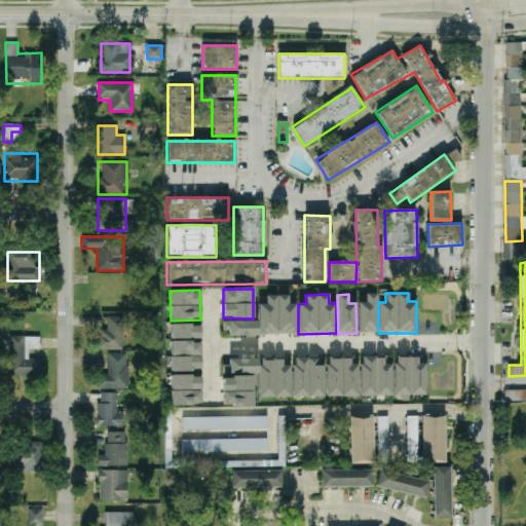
[(359,333),(377,333),(376,294),(366,294),(366,302),(358,302),(359,333)]
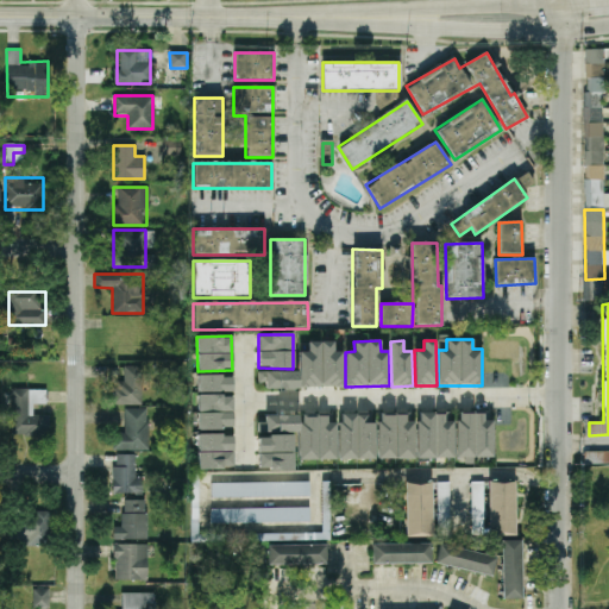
[(308,341),(308,352),(300,352),(299,387),(343,388),(343,352),(333,351),(334,343),(308,341)]
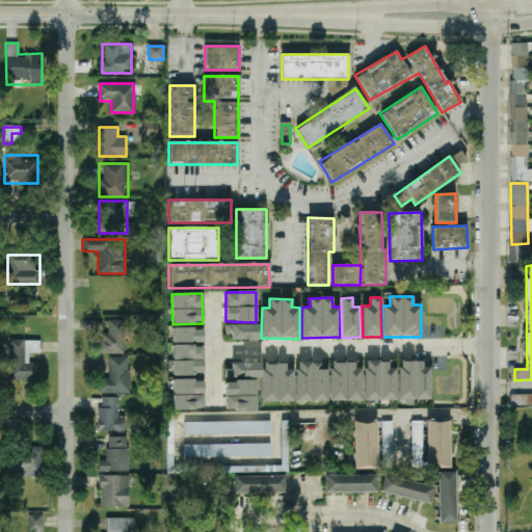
[(124,353),(124,320),(108,320),(108,333),(98,333),(98,353),(124,353)]
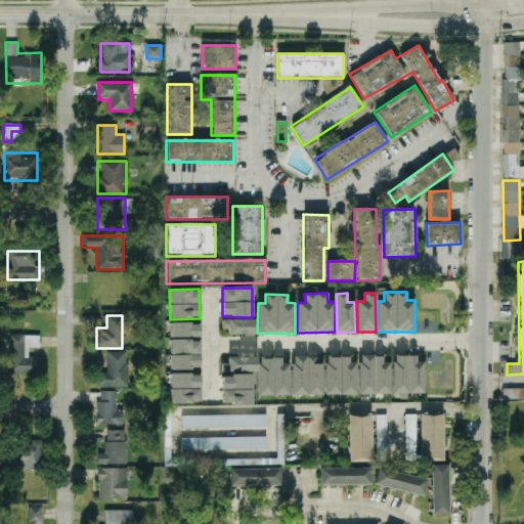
[(257,320),(222,319),(221,334),(256,334),(257,320)]
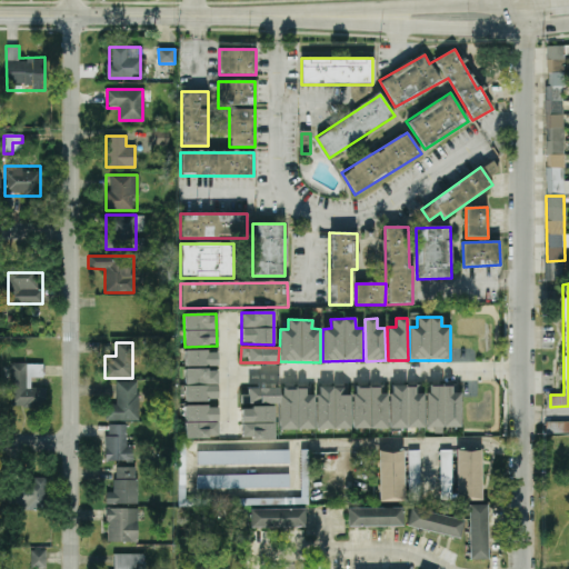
[(183,367),(217,367),(217,351),(183,351),(183,367)]
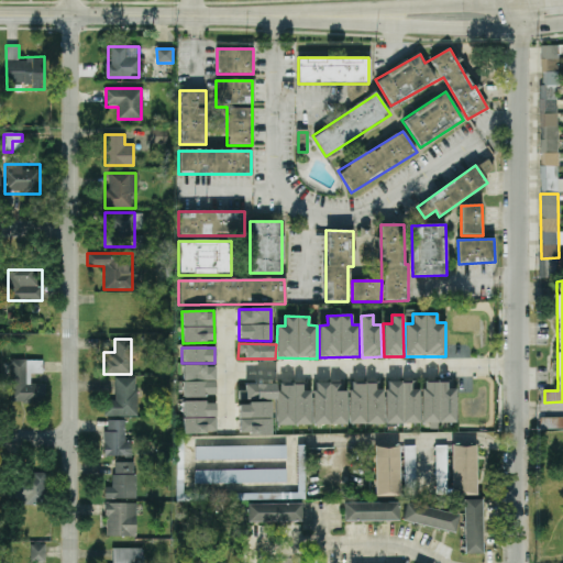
[(31,373),(41,373),(41,360),(10,360),(9,400),(31,400),(31,373)]
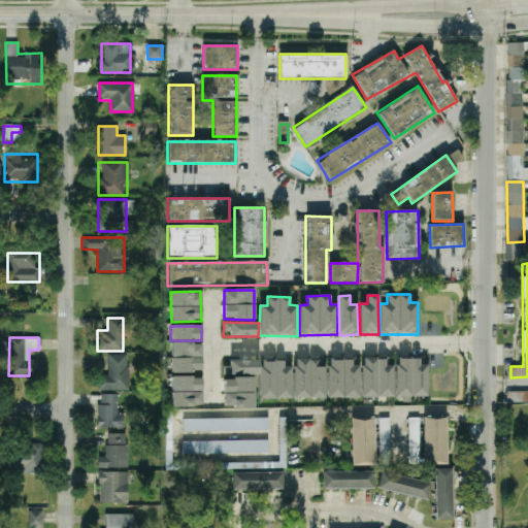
[(201,357),(200,342),(171,343),(171,359),(167,359),(167,373),(201,372),(200,357),(201,357)]
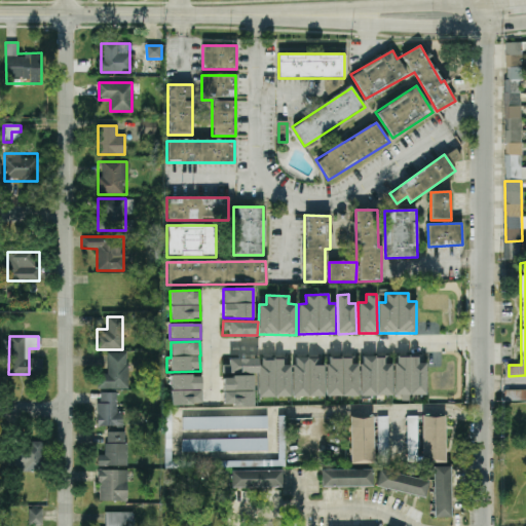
[(127,388),(127,352),(107,352),(107,376),(99,376),(99,388),(127,388)]
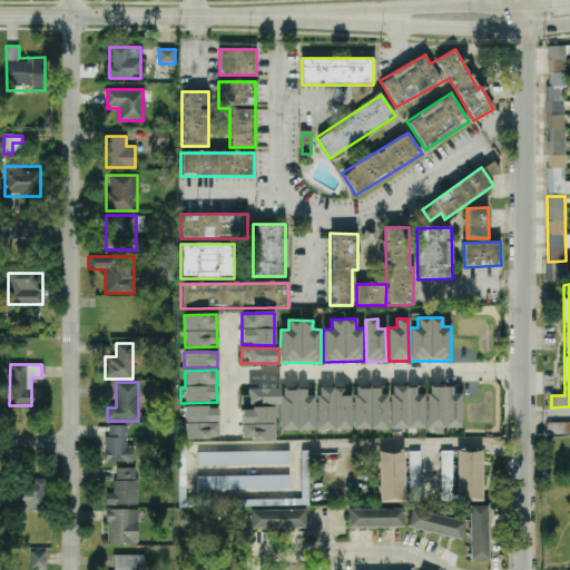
[(391,386),(390,429),(423,429),(424,387),(391,386)]
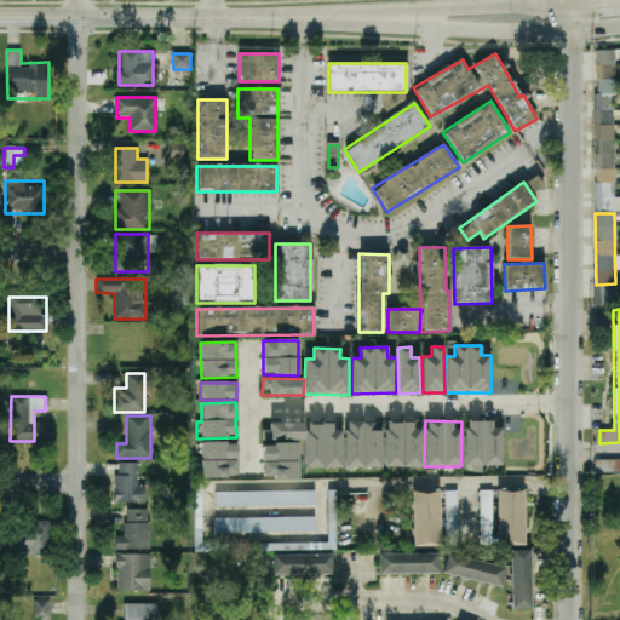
[(380,468),(382,422),(345,422),(345,468),(380,468)]
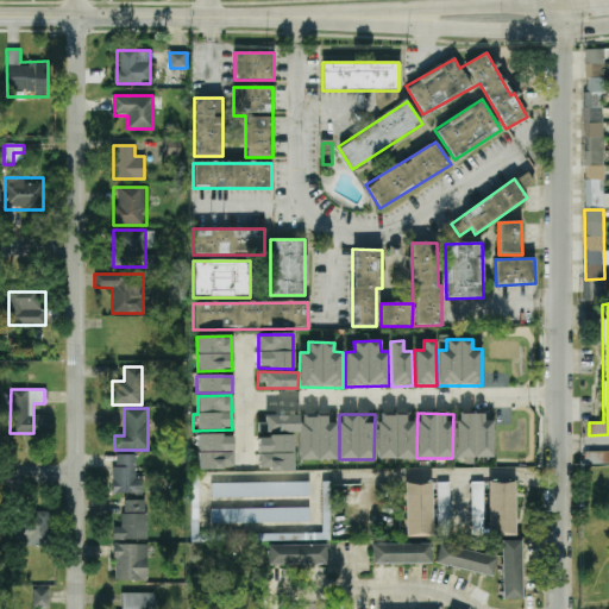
[(413,459),(414,414),(378,414),(377,458),(413,459)]
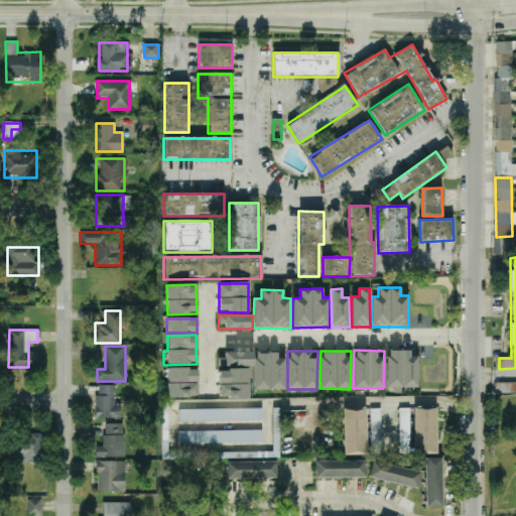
[(417,388),(417,357),(409,357),(409,351),(386,351),(386,388),(417,388)]
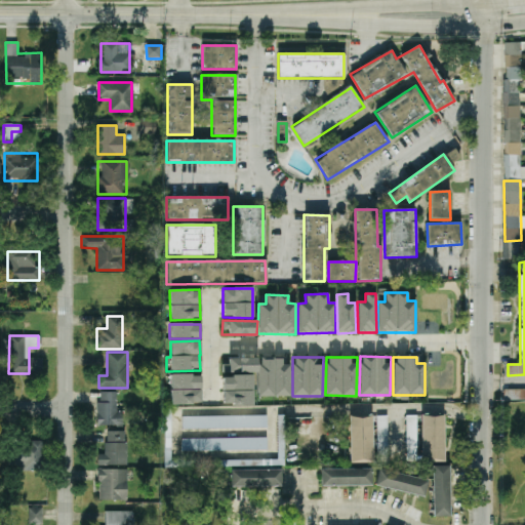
[(289,397),(289,365),(281,364),(281,359),(258,358),(257,396),(289,397)]
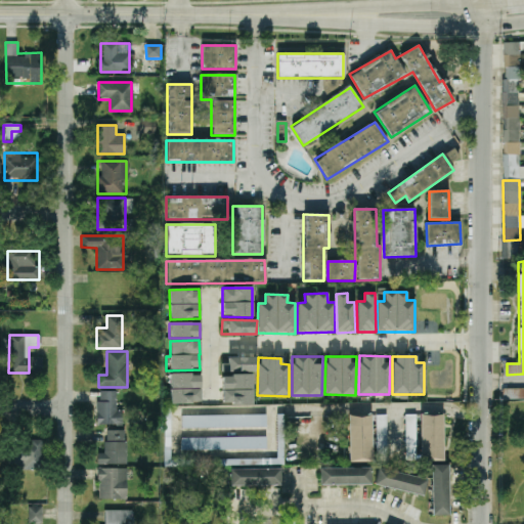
[(222,359),(222,374),(257,373),(256,358),(222,359)]
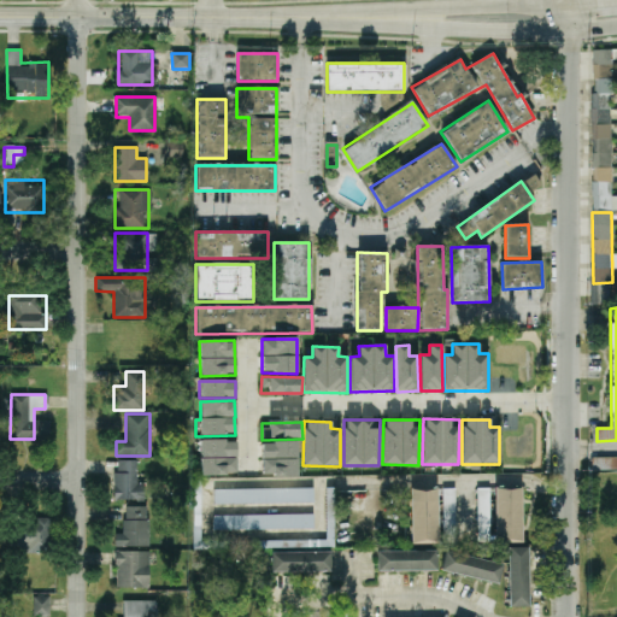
[(200,475),(235,475),(235,440),(199,441),(200,475)]
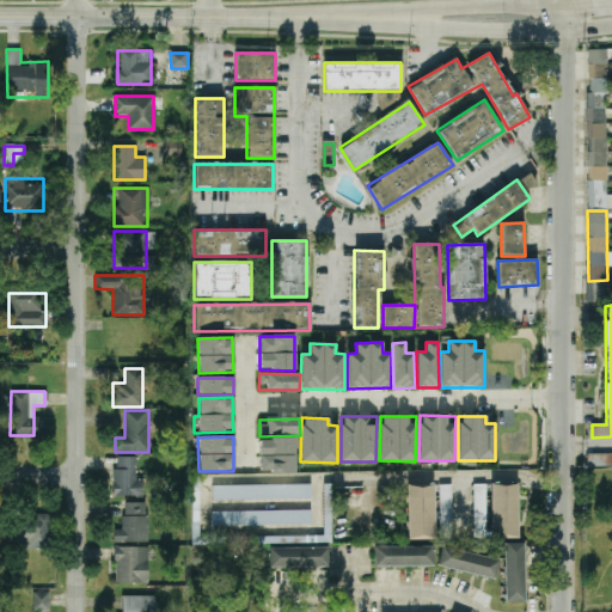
[(259,472),(294,472),(294,438),(259,438),(259,472)]
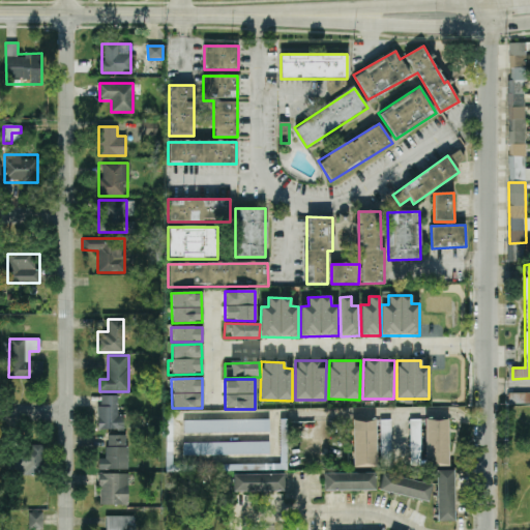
[(529,392),(508,393),(508,405),(529,404),(529,392)]
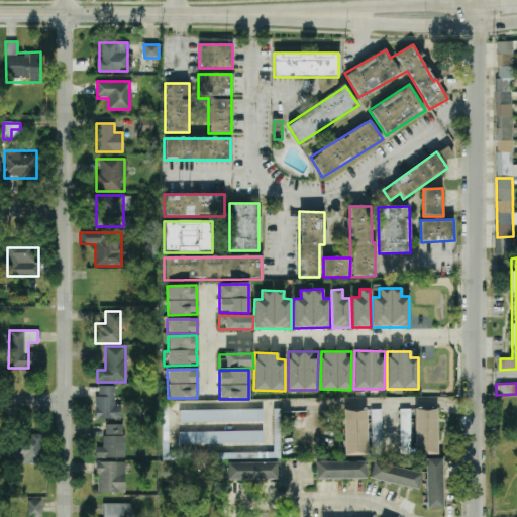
[(95,419),(117,419),(117,386),(95,386),(95,419)]
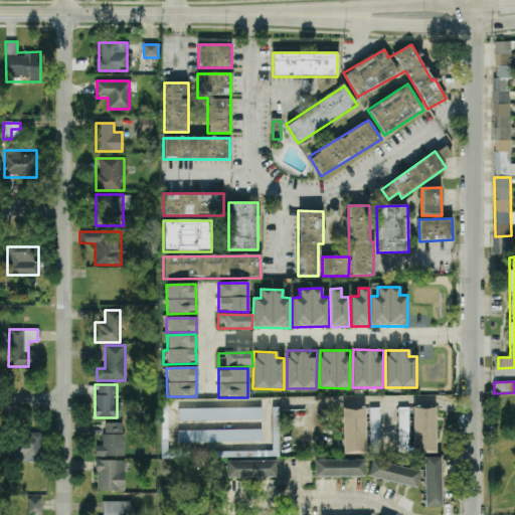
[(379,407),(370,408),(370,444),(380,444),(379,407)]
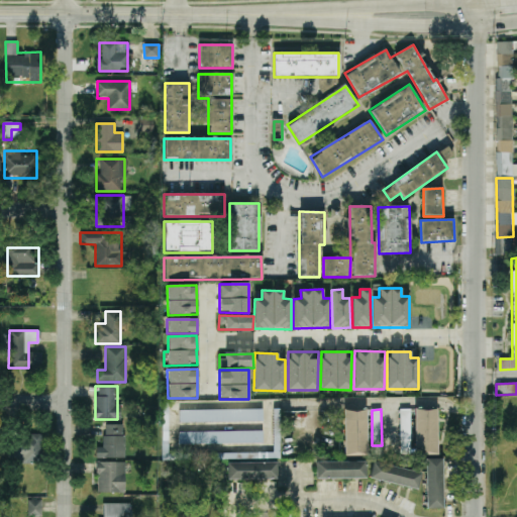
[(411,454),(410,409),(400,409),(400,454),(411,454)]
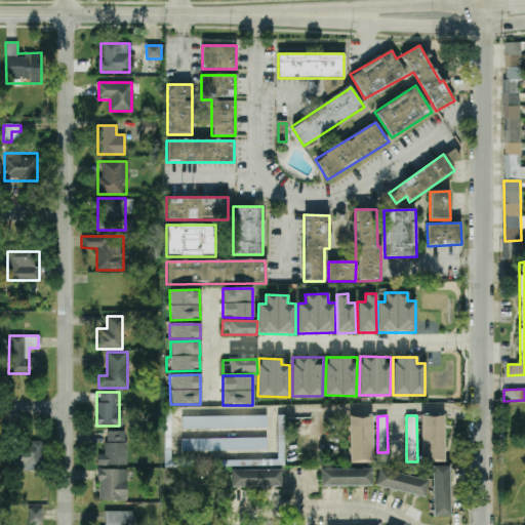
[(445,461),(444,415),(421,416),(422,462),(445,461)]
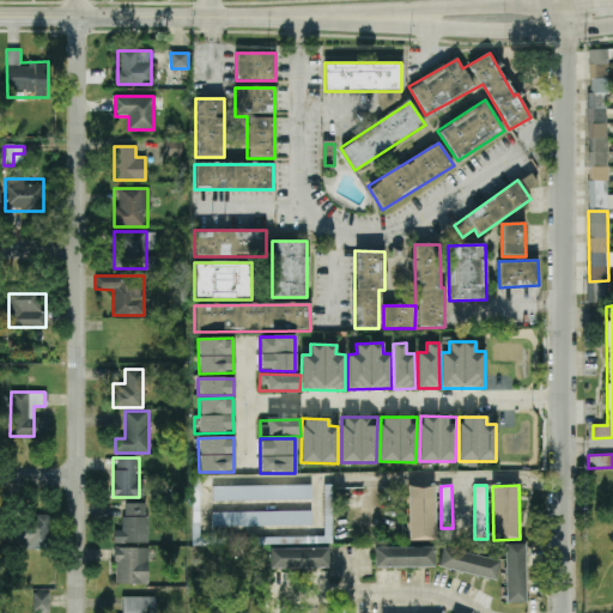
[(212,486),(212,501),(310,501),(310,486),(212,486)]
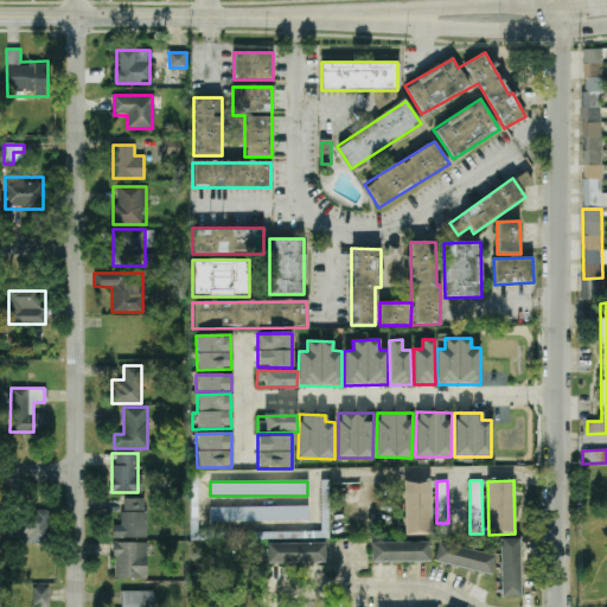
[(404,536),(432,535),(430,481),(403,481),(404,536)]
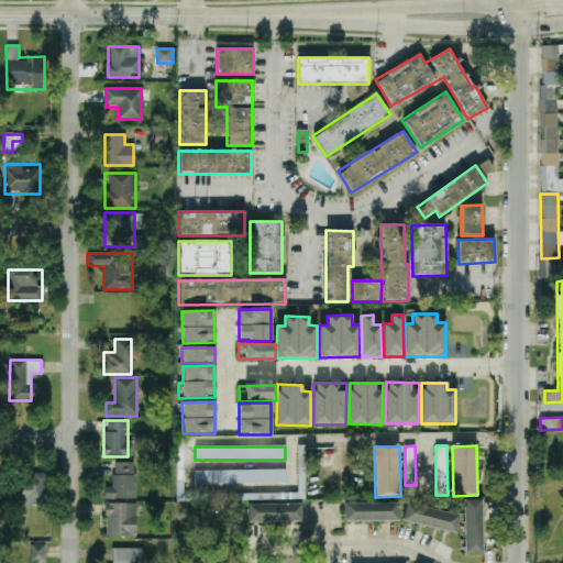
[(135,498),(135,463),(113,463),(113,486),(105,486),(105,498),(135,498)]
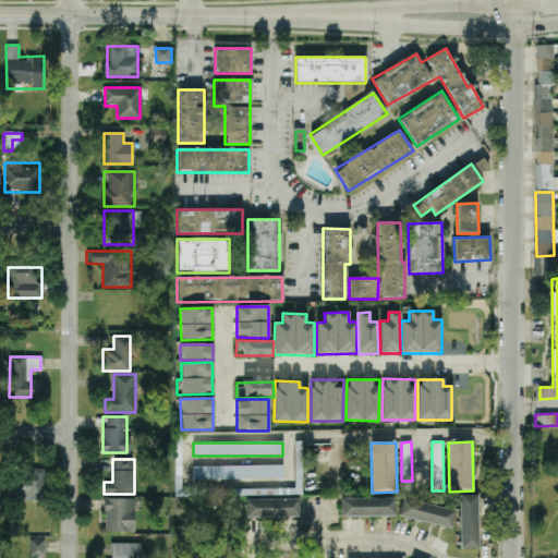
[(283,465),(193,465),(193,478),(283,478),(283,465)]
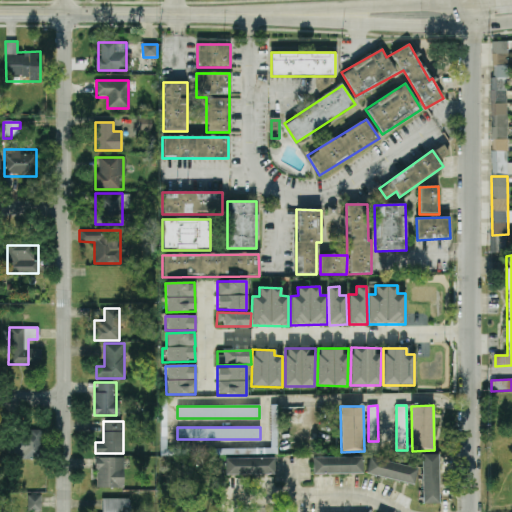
[(21,431),(21,439),(8,439),(8,459),(41,459),(41,431),(21,431)]
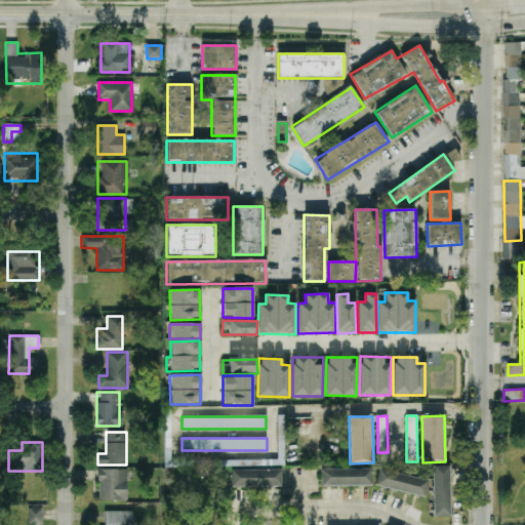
[(449,466),(432,467),(433,517),(450,517),(449,466)]
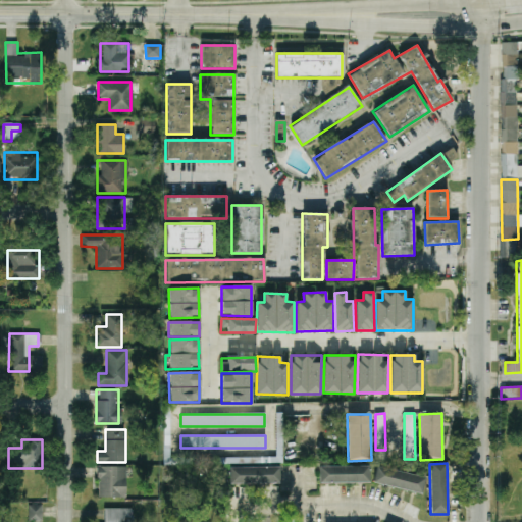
[(125,466),(98,466),(98,498),(125,498),(125,466)]
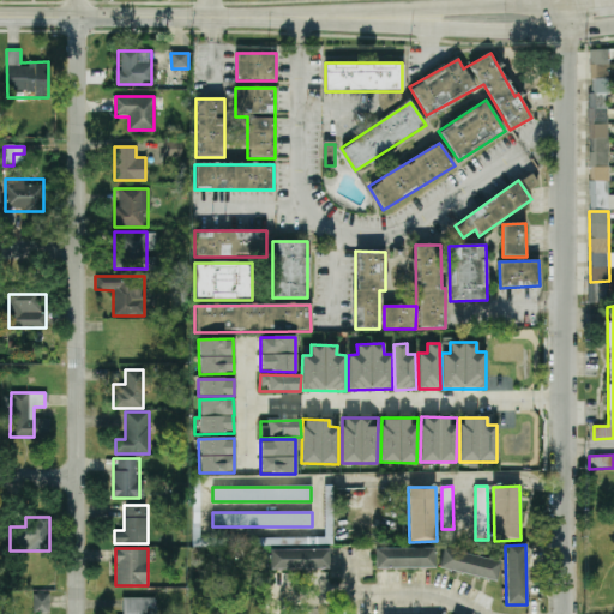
[(329,569),(329,548),(270,548),(270,569),(329,569)]
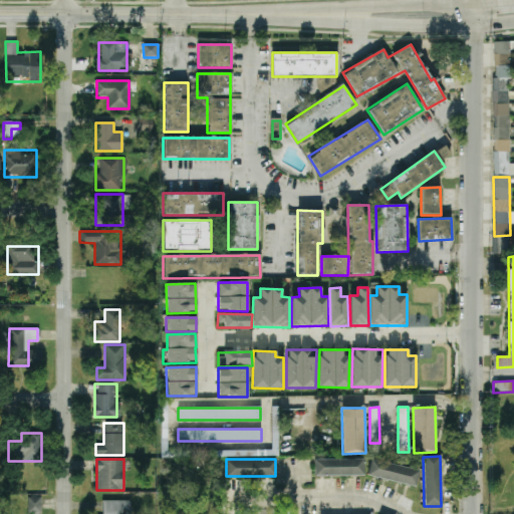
[(363,459),(314,460),(314,476),(363,475),(363,459)]
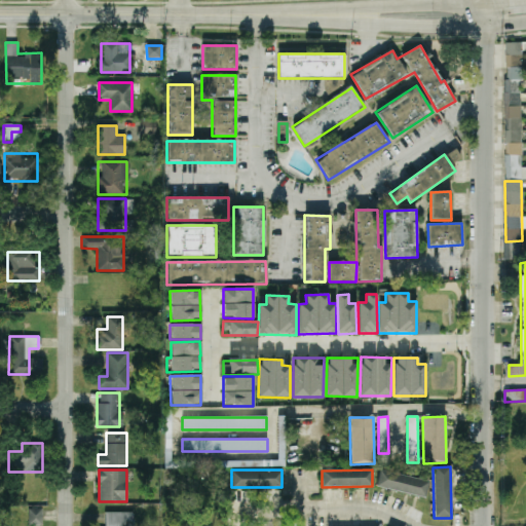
[(376,487),(424,498),(428,481),(379,470),(376,487)]
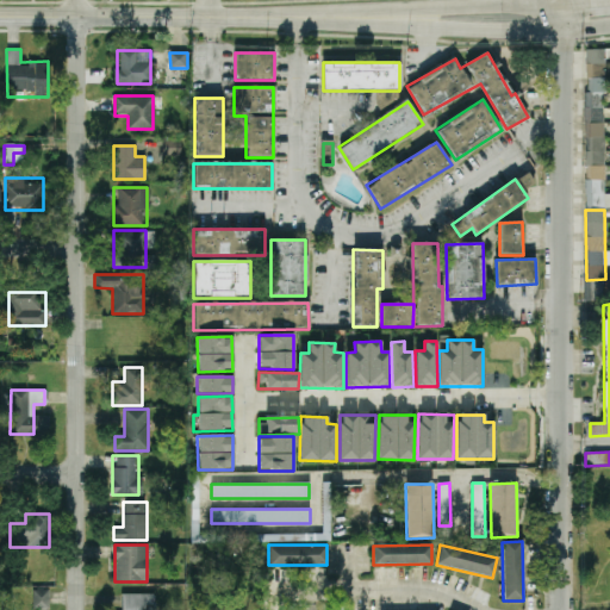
[(32,609),(50,609),(50,586),(32,587),(32,609)]
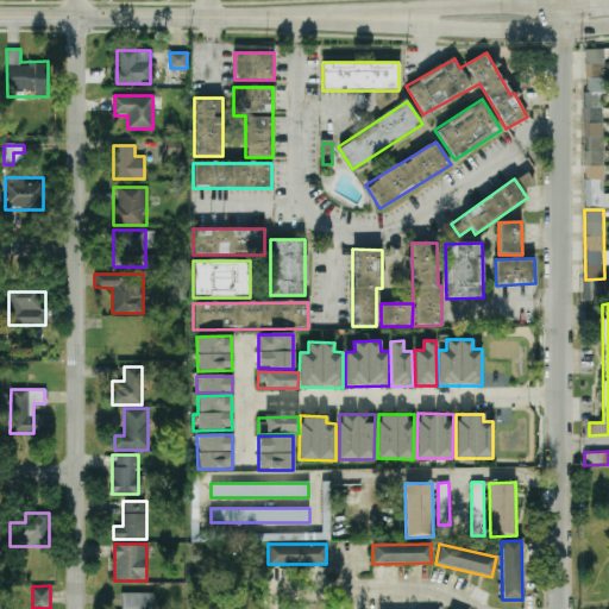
[(150,608),(150,594),(120,594),(120,608),(150,608)]
